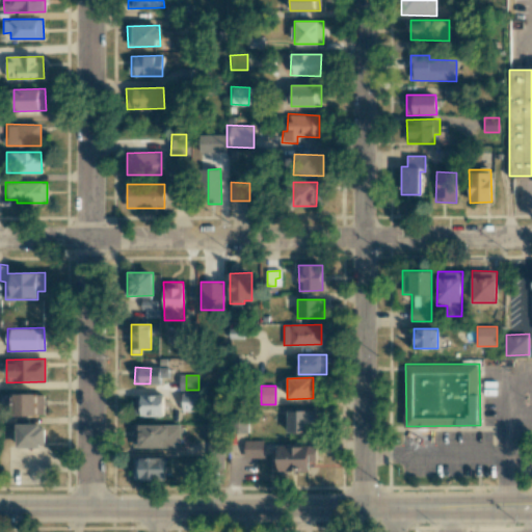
[(183,411),(201,411),(201,393),(182,393),(183,411)]
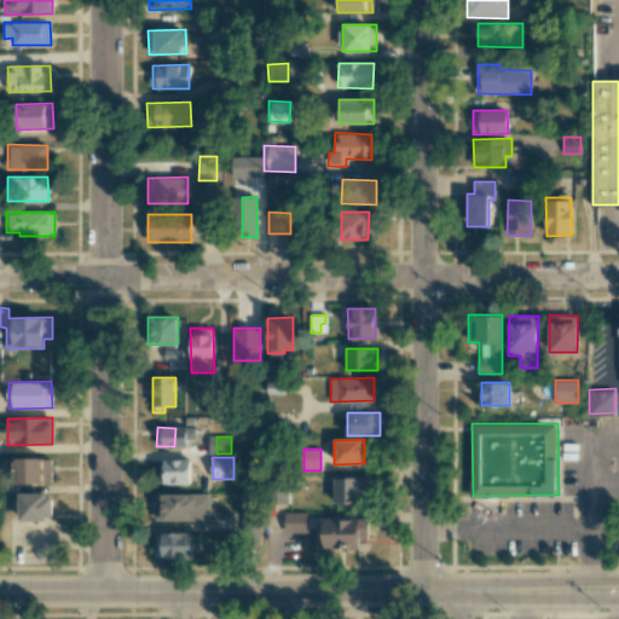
[(52,484),(51,458),(12,458),(12,484),(52,484)]
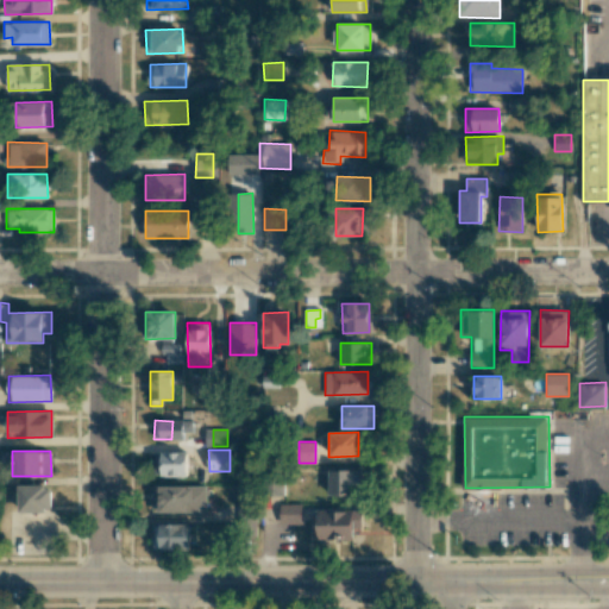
[(187,452),(161,452),(161,476),(187,476),(187,452)]
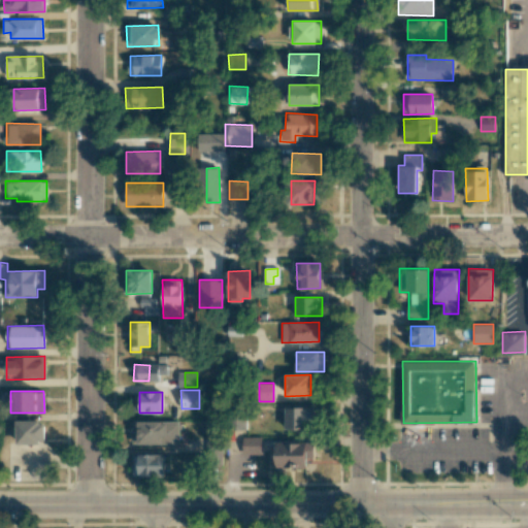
[(285,429),(311,430),(312,407),(285,407),(285,429)]
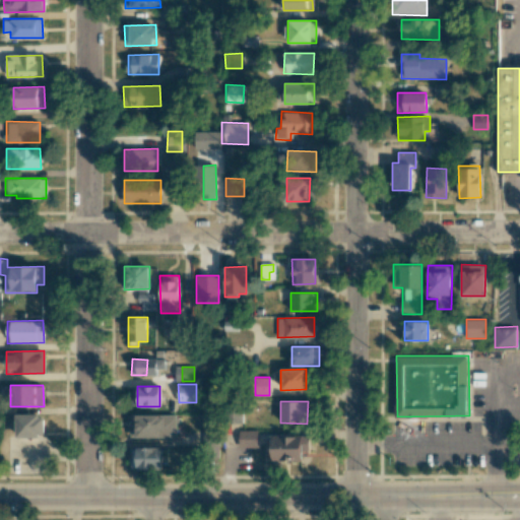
[(44,437),(44,414),(15,415),(15,437),(44,437)]
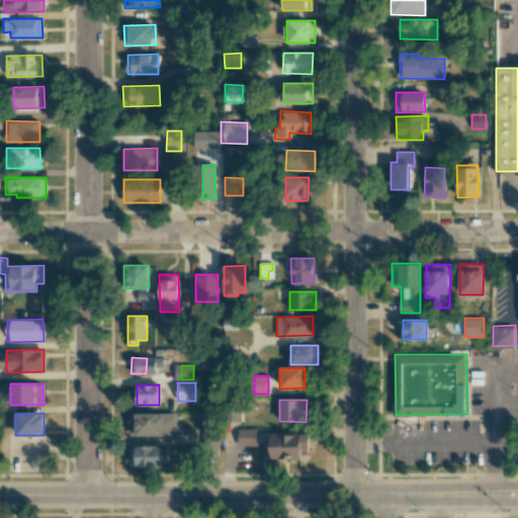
[(175,436),(176,414),(130,413),(130,435),(175,436)]
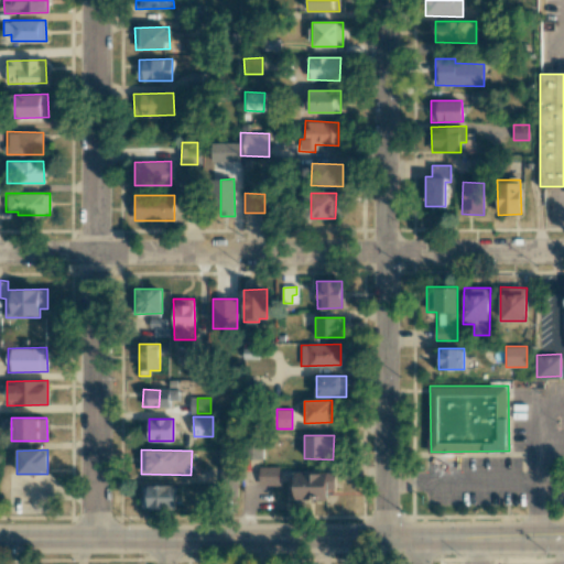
[(279,466),(259,466),(259,486),(279,486),(279,466)]
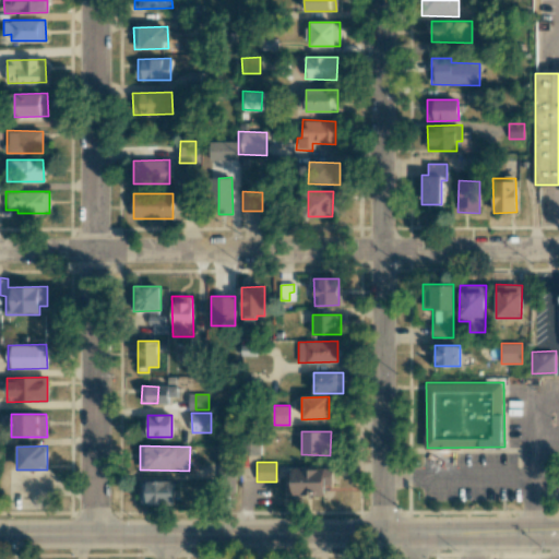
[(290,496),(324,495),(324,485),(332,485),(331,467),(289,468),(290,496)]
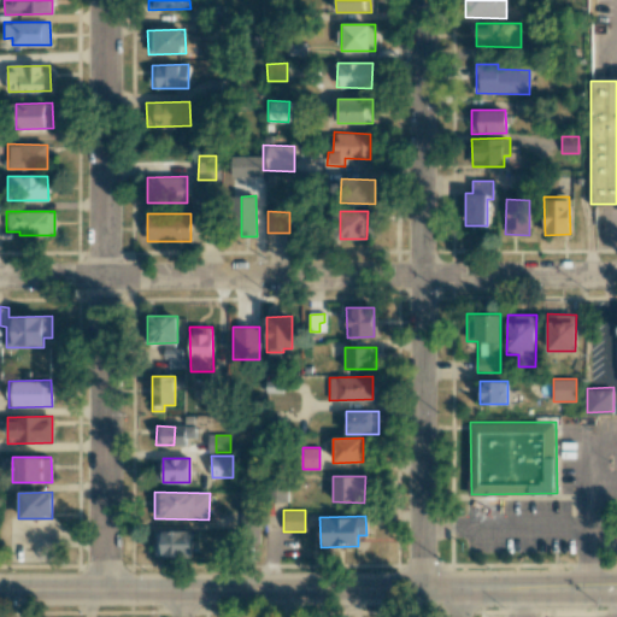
[(192,530),(154,532),(154,557),(192,557),(192,530)]
